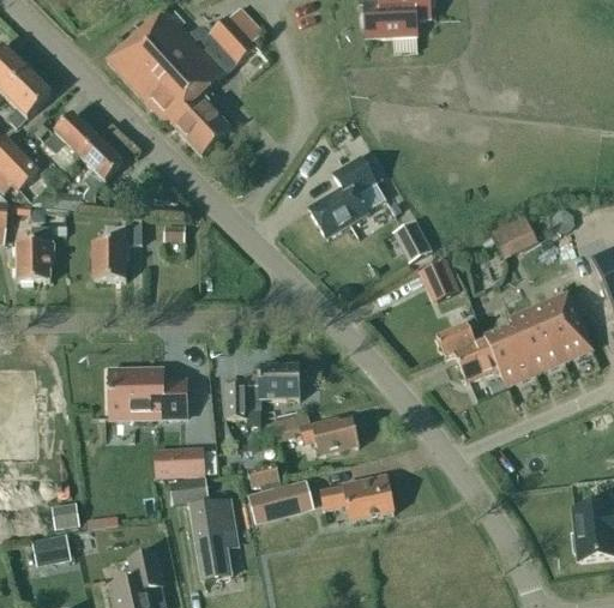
[(363,4),(365,12),(363,13),(362,14),(361,16),(360,17),(360,18),(359,19),(359,20),(359,22),(359,23),(360,24),(360,25),(361,26),(362,28),(363,29),(365,30),(366,37),(416,36),(415,19),(429,18),(429,11),(431,10),(432,8),(433,7),(434,6),(434,4),(435,2),(435,0),(368,0),(368,2),(363,4)]
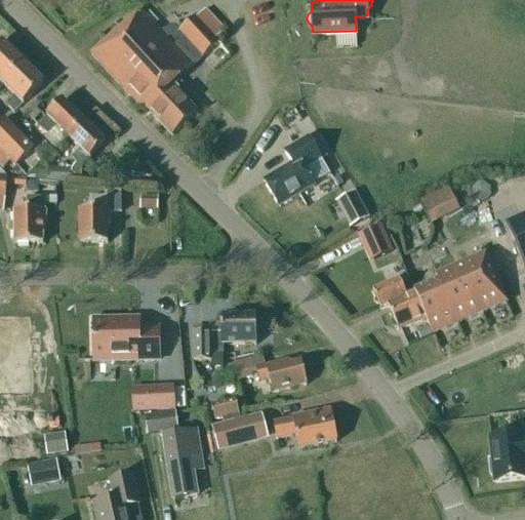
[(177,18),(163,32),(138,5),(90,49),(144,108),(147,106),(172,132),(197,110),(185,96),(187,94),(174,80),(192,64),(202,54),(220,36),(217,33),(225,26),(204,5),(198,12),(196,10),(183,24),(177,18)]
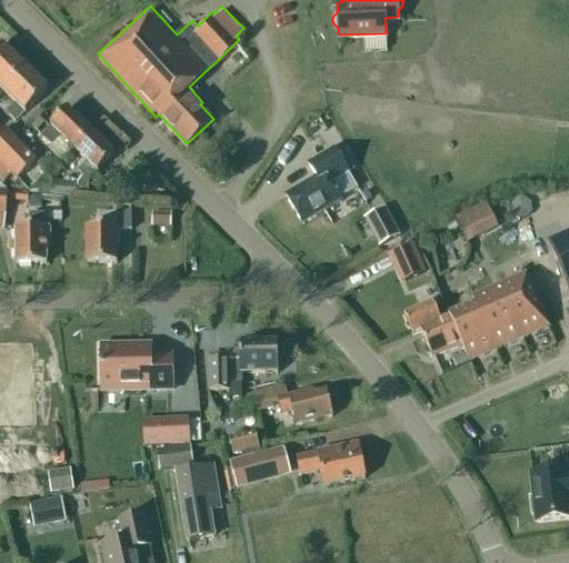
[(2,87),(25,64),(2,42),(0,43),(0,90),(3,88),(2,87)]
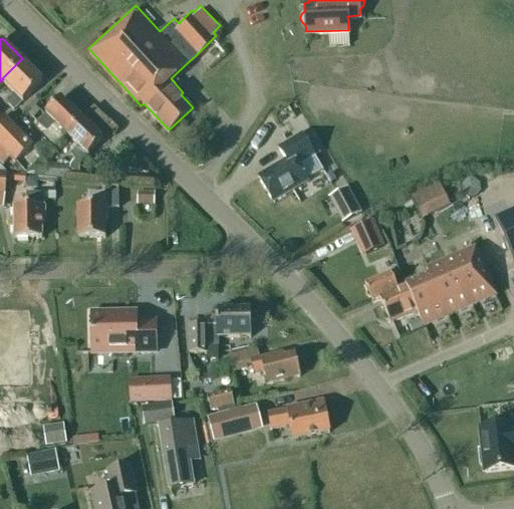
[(42,77),(22,58),(2,78),(3,79),(13,89),(5,97),(13,105),(21,97),(22,98),(42,77)]
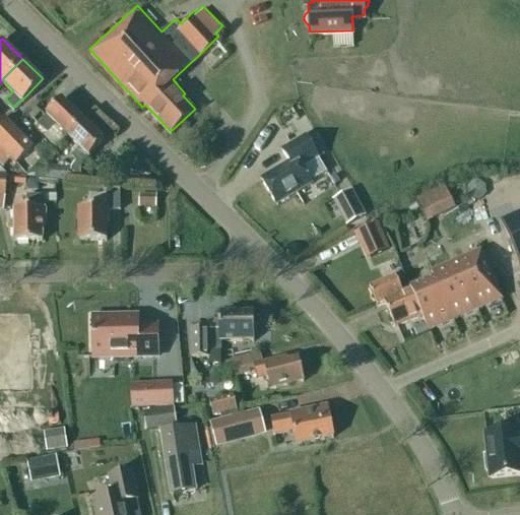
[(47,112),(38,121),(46,129),(55,120),(67,132),(82,117),(60,95),(45,111),(47,112)]
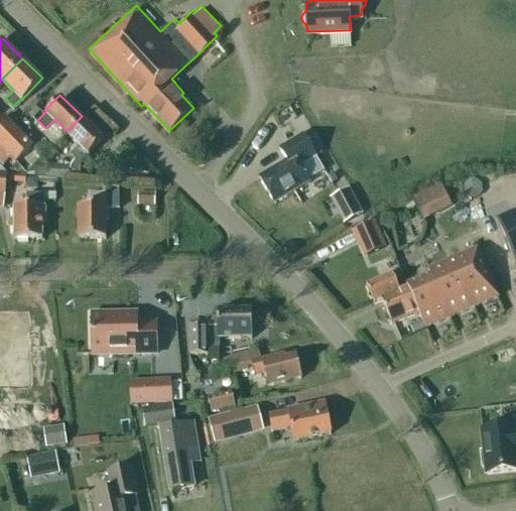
[(41,109),(37,105),(31,111),(35,115),(41,109)]
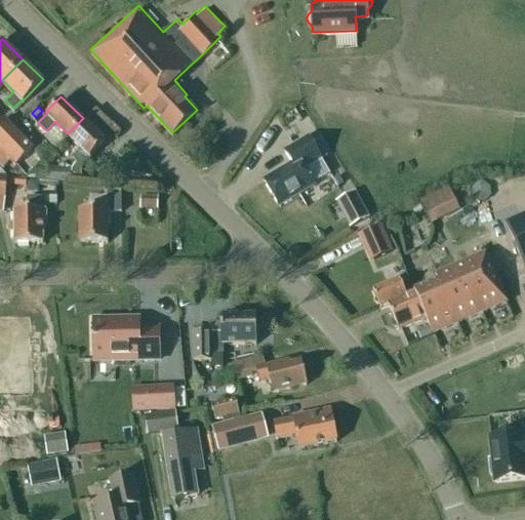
[(0,161),(3,165),(10,158),(15,163),(32,146),(3,117),(0,119),(0,161)]
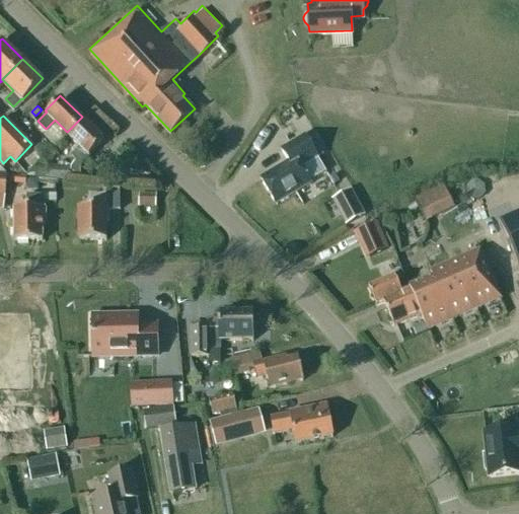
[(82,117),(67,132),(78,143),(70,152),(75,157),(70,163),(69,175),(79,176),(80,162),(88,153),(103,138),(82,117)]
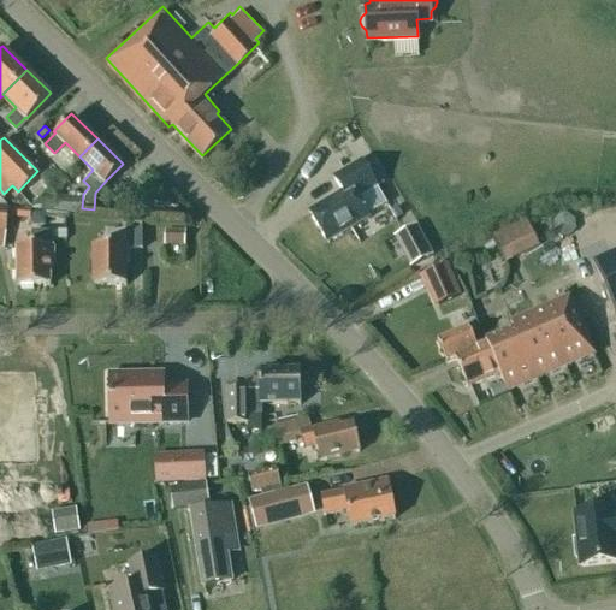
[(342,188),(308,207),(327,238),(368,214),(367,212),(386,200),(377,183),(361,157),(333,173),(342,188)]
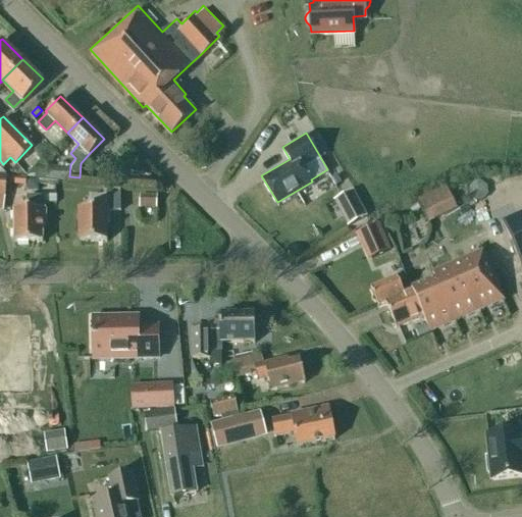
[(68,164),(48,162),(48,165),(36,164),(35,175),(67,178),(68,164)]
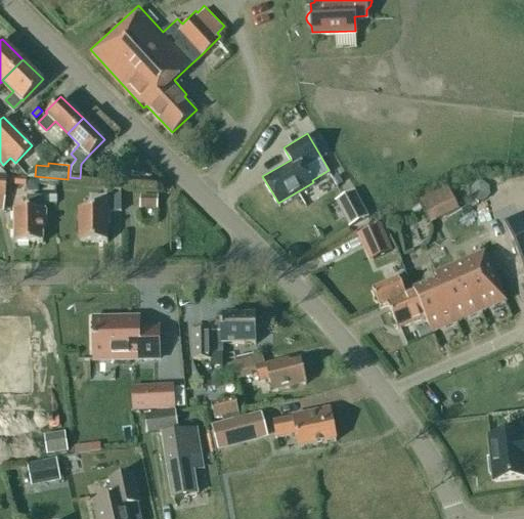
[(39,178),(29,178),(29,184),(32,188),(39,188),(39,178)]
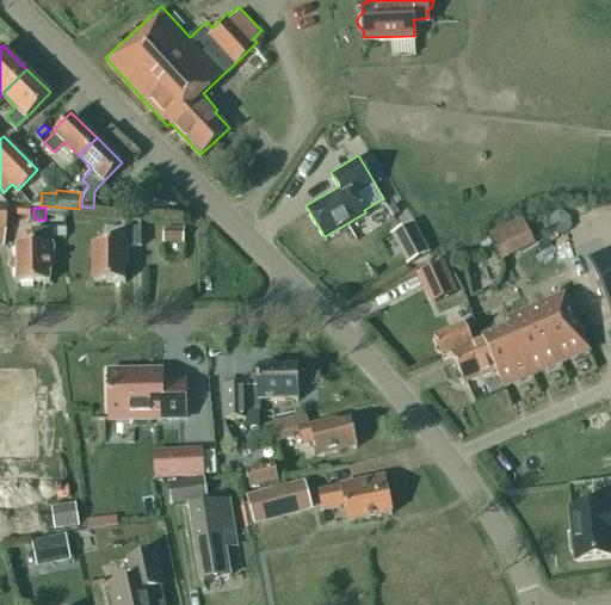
[(500,258),(535,241),(520,213),(486,230),(500,258)]
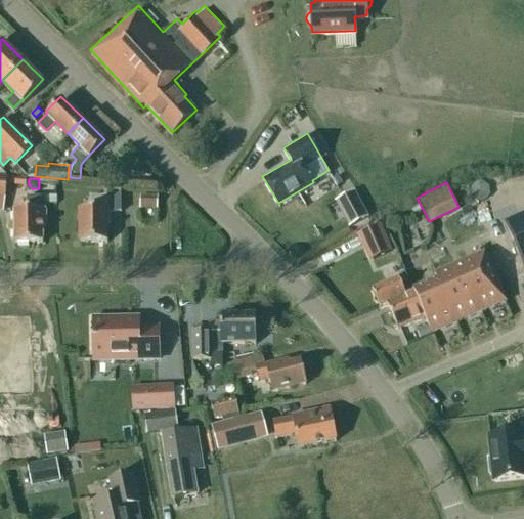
[(79,206),(79,239),(107,239),(106,222),(111,222),(111,208),(121,208),(121,187),(103,187),(103,193),(90,193),(90,206),(79,206)]
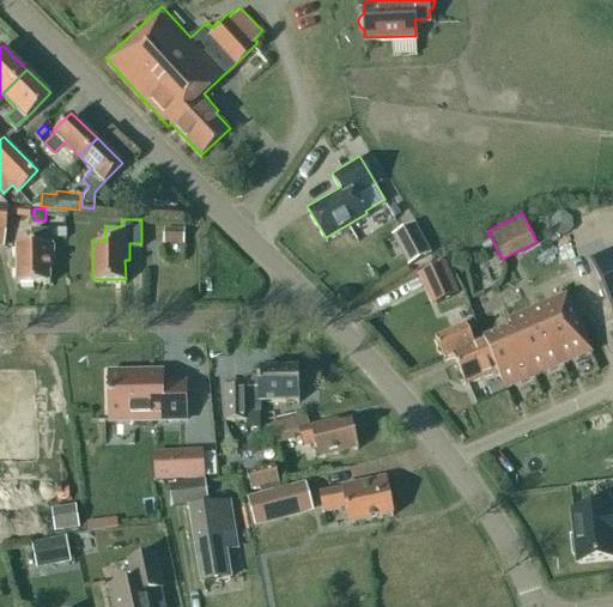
[(414,219),(393,230),(407,259),(429,248),(414,219)]
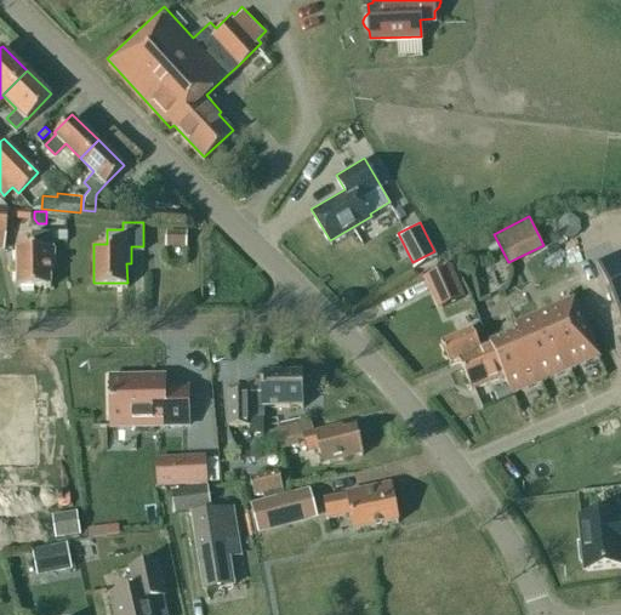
[(186,227),(166,227),(165,243),(186,244),(186,227)]
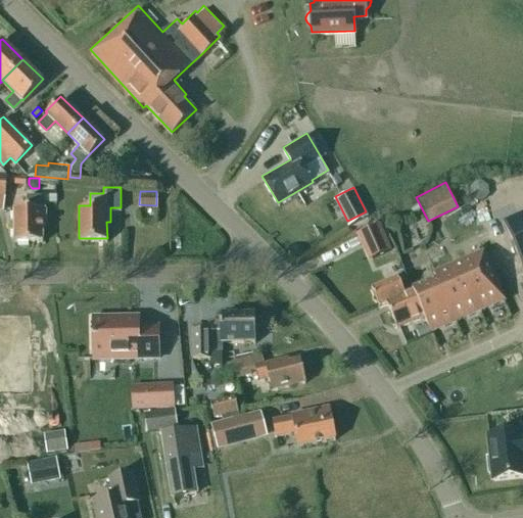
[(41,222),(46,222),(46,205),(43,205),(43,192),(27,192),(27,205),(13,205),(14,239),(41,239),(41,222)]
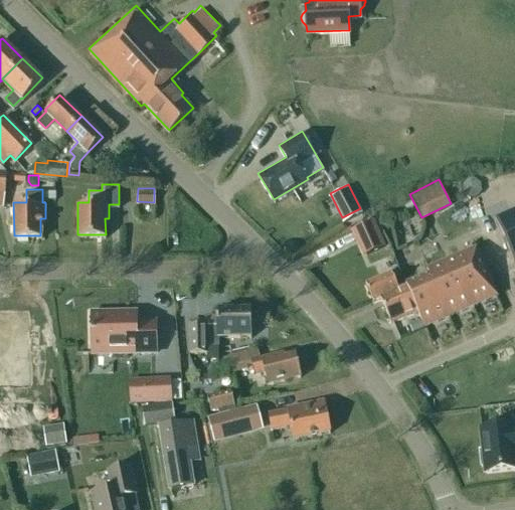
[(514,206),(495,216),(514,259),(514,258),(514,206)]
